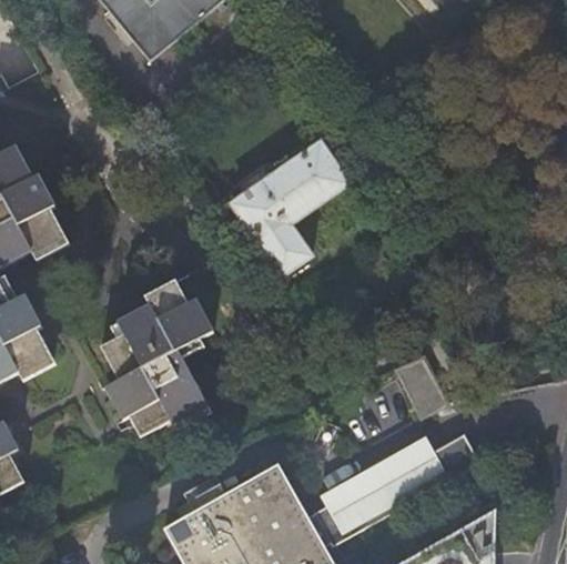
[(99,0),(149,59),(222,0),(99,0)]
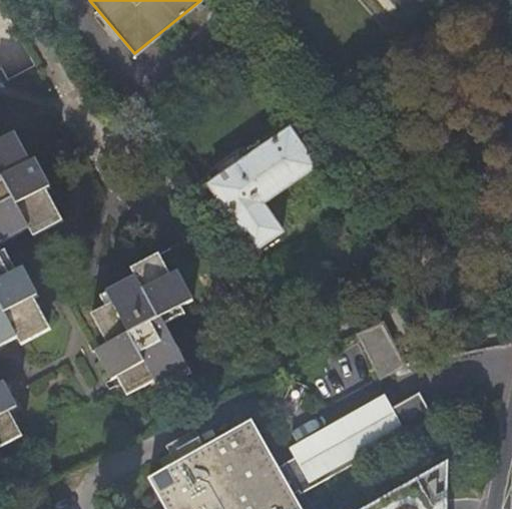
[(314,163),(289,126),(207,180),(252,246),(282,227),(263,198),(314,163)]
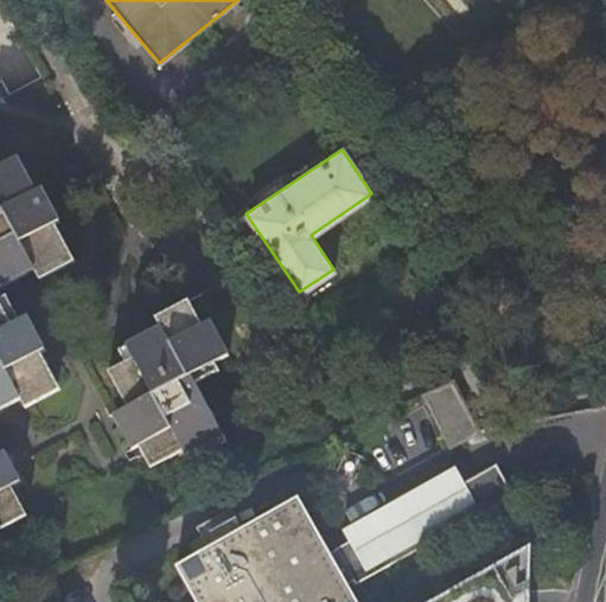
[(0,285),(33,268),(39,277),(74,258),(53,222),(58,218),(45,197),(39,200),(32,190),(29,192),(10,158),(0,162),(0,285)]
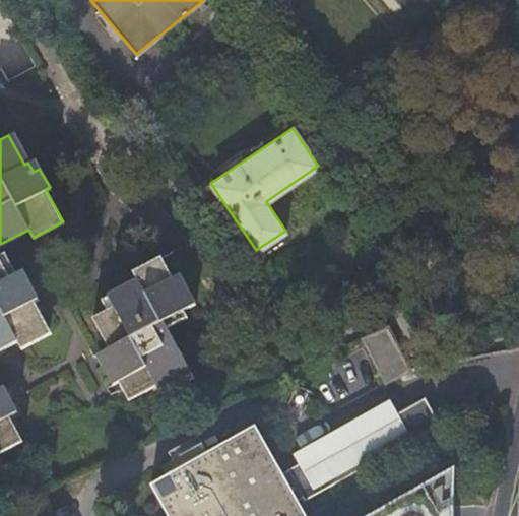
[(173,276),(160,255),(132,270),(135,277),(108,294),(113,305),(92,316),(109,345),(103,349),(108,360),(102,363),(113,383),(119,380),(129,399),(156,384),(157,387),(191,369),(165,319),(195,302),(180,272),(173,276)]
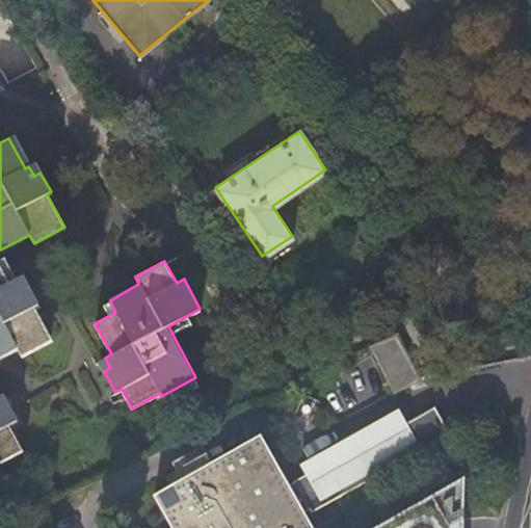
[(0,355),(0,348),(5,346),(14,342),(19,350),(49,334),(35,307),(40,305),(28,285),(22,288),(17,279),(10,283),(0,264),(0,355)]
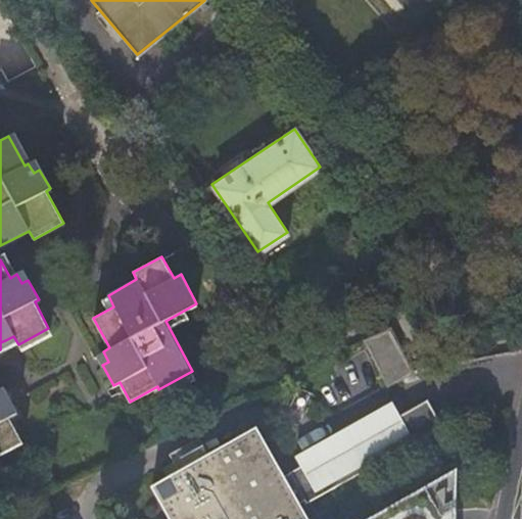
[(368,336),(388,382),(414,370),(393,324),(368,336)]
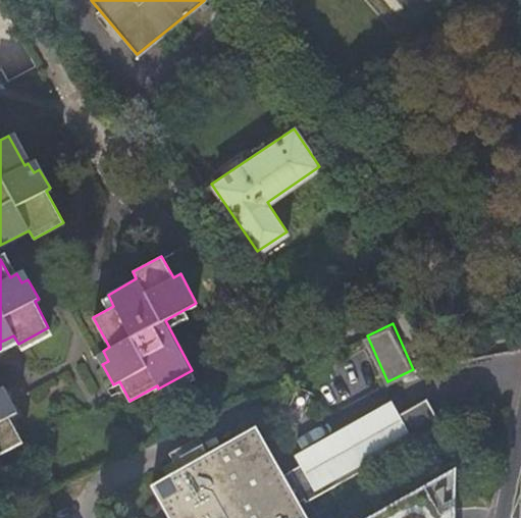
[(0,452),(22,441),(9,415),(16,411),(9,397),(2,385),(0,386),(0,452)]
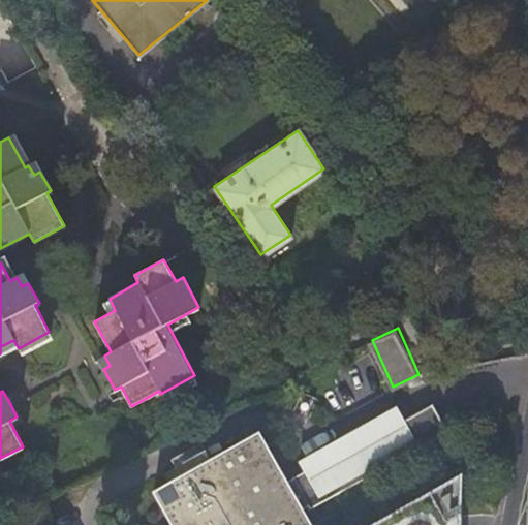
[(461,524),(463,473),(370,524),(312,524),(305,513),(445,434),(432,408),(288,486),(259,430),(156,488),(176,524),(461,524)]
